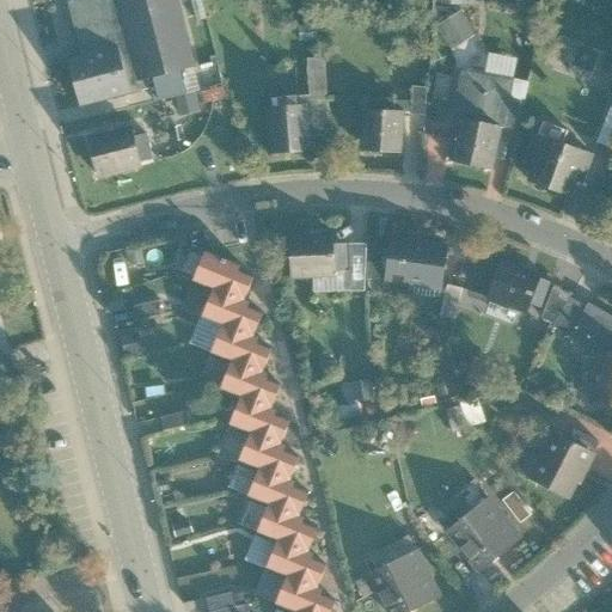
[(178,0),(67,0),(79,53),(67,55),(79,104),(138,89),(135,79),(194,65),(178,0)]
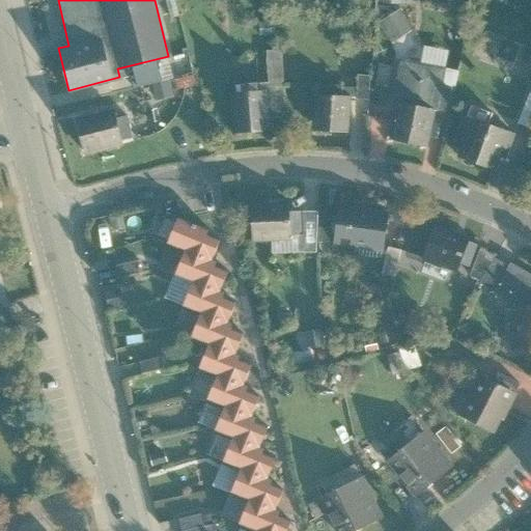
[(396,43),(417,28),(402,7),(382,22),(396,43)]
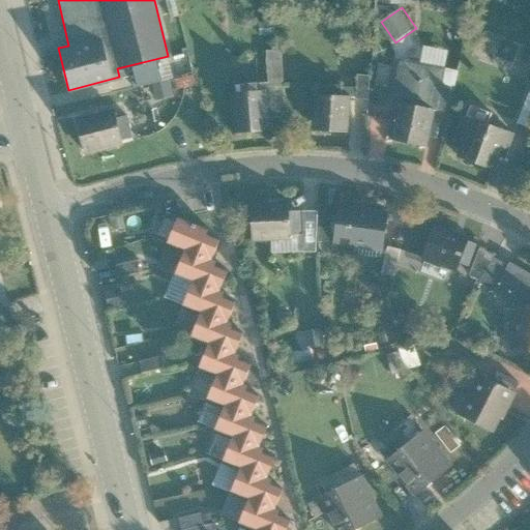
[(283,79),(281,48),(266,49),(269,81),(283,79)]
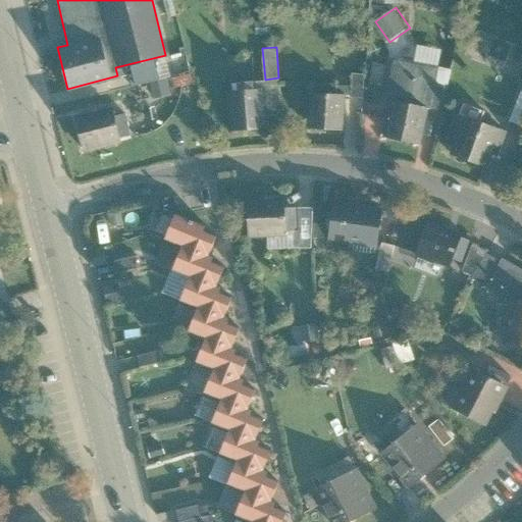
[(437,65),(395,57),(385,100),(390,101),(383,137),(420,146),(429,106),(434,83),(437,65)]
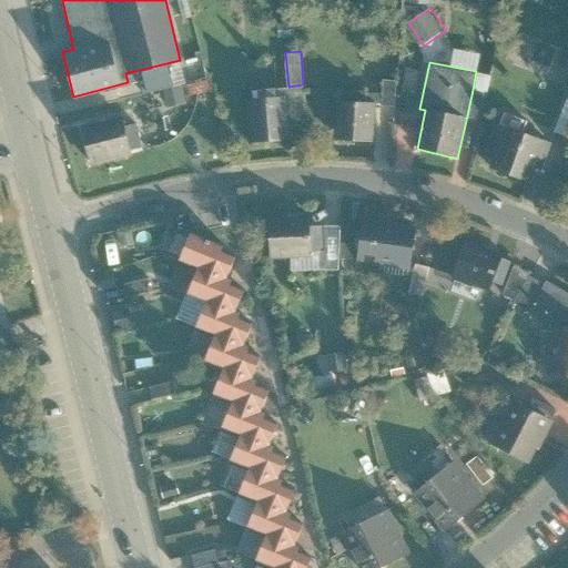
[(401,108),(415,111),(425,70),(411,67),(401,108)]
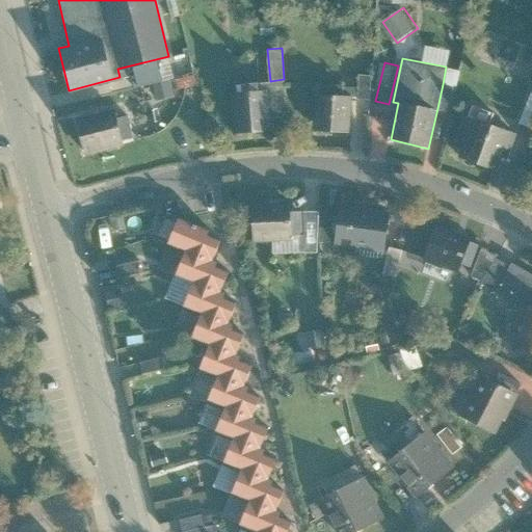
[(369,99),(371,74),(358,73),(357,98),(369,99)]
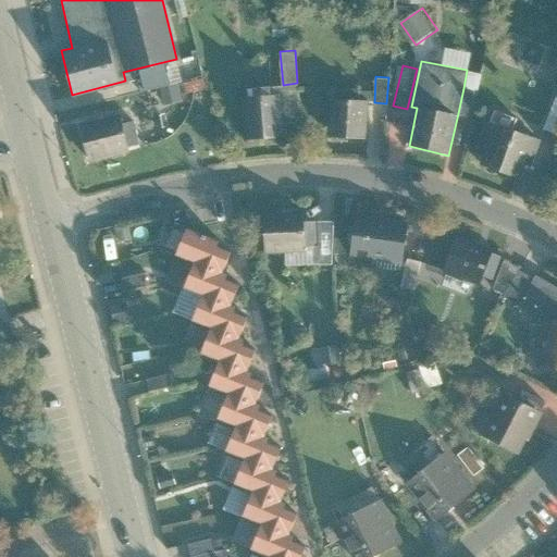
[(327,137),(366,138),(369,100),(358,99),(358,88),(335,87),(334,98),(330,98),(327,137)]
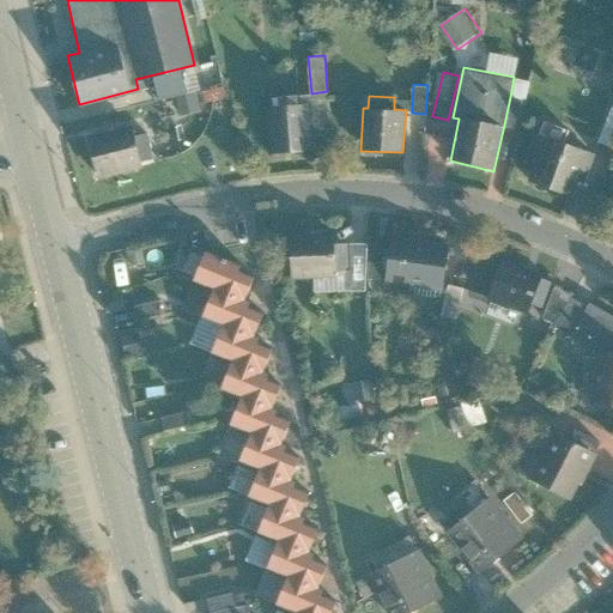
[(526,99),(510,97),(504,125),(520,127),(526,99)]
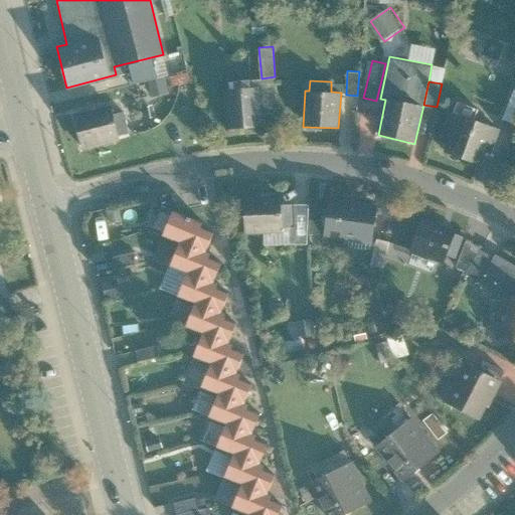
[(261,87),(223,88),(225,127),(264,126),(261,87)]
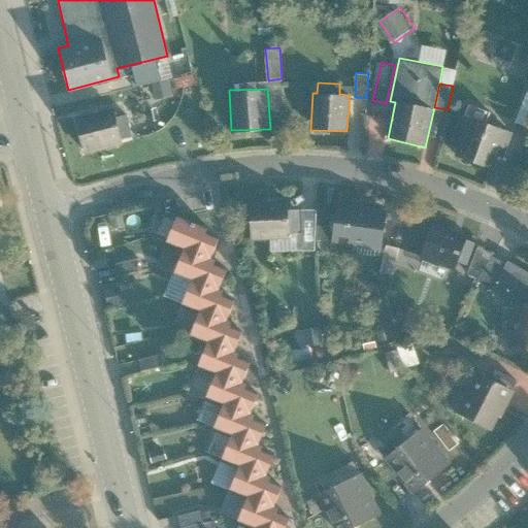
[(124,107),(77,119),(85,152),(122,142),(122,139),(131,137),(124,107)]
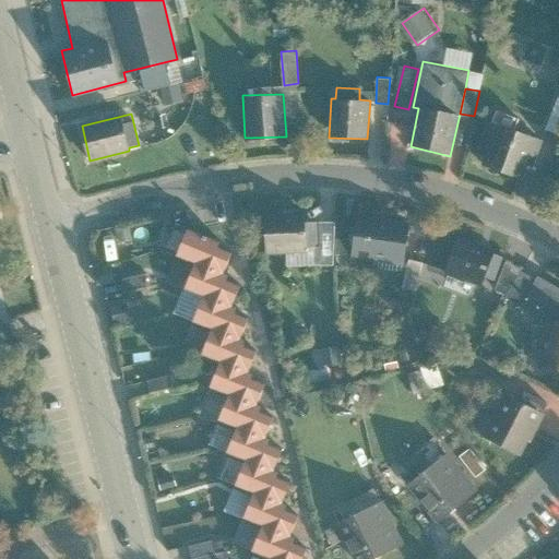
[(499,122),(484,165),(519,178),(524,162),(532,165),(540,139),(499,122)]
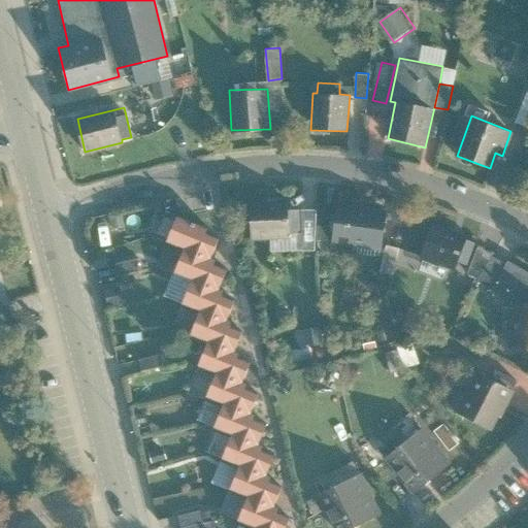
[(288,199),(250,200),(251,238),(289,237),(289,231),(301,231),(300,208),(288,208),(288,199)]
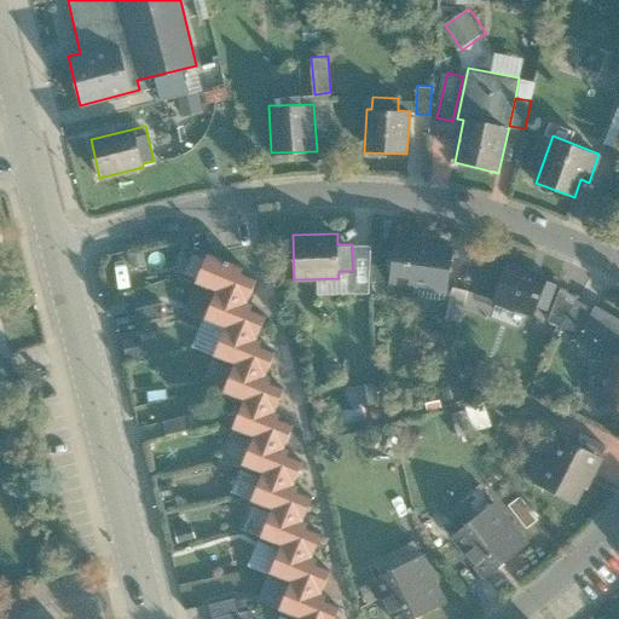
[(453,248),(395,239),(388,284),(447,291),(453,248)]
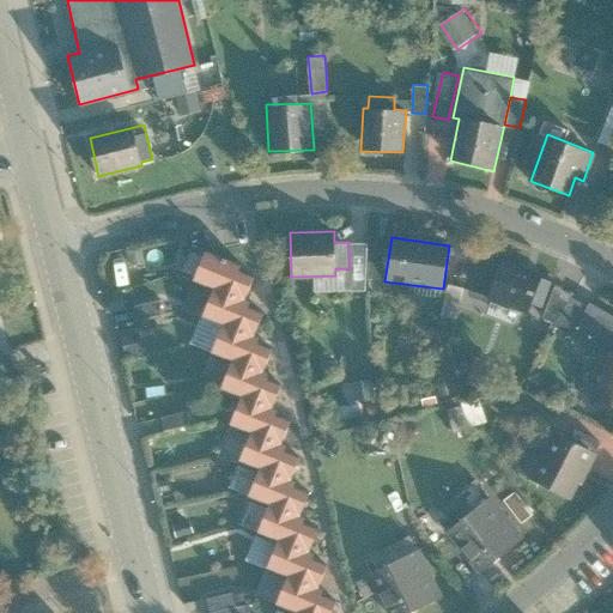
[(206,258),(196,281),(217,290),(214,292),(243,304),(254,277),(235,268),(237,263),(208,252),(206,258)]
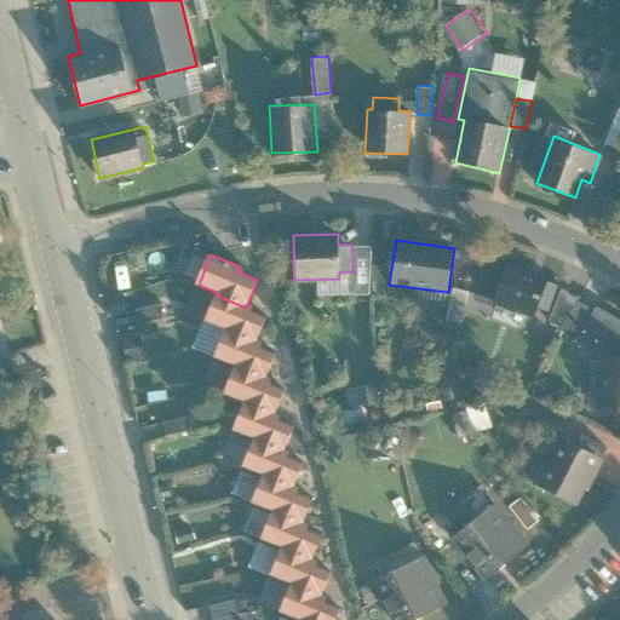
[(546,280),(507,265),(494,302),(533,316),(546,280)]
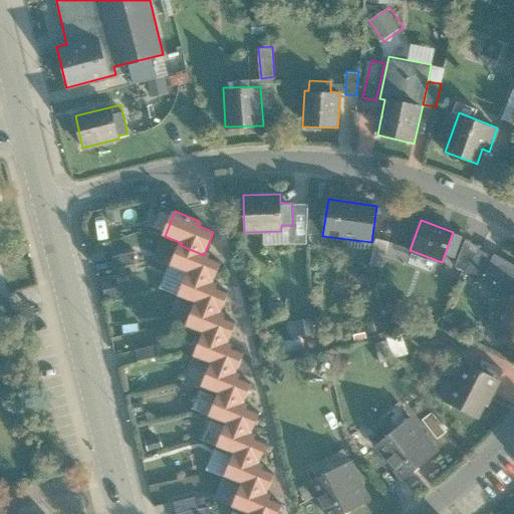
[(455,266),(465,271),(479,248),(479,247),(465,239),(455,266)]
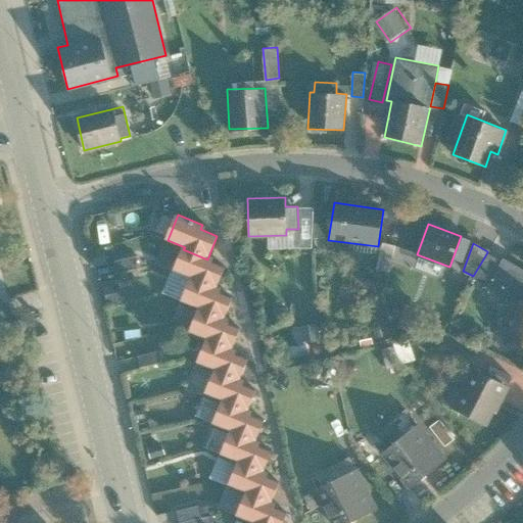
[(183,249),(175,270),(193,277),(192,280),(216,290),(225,267),(207,259),(183,249)]
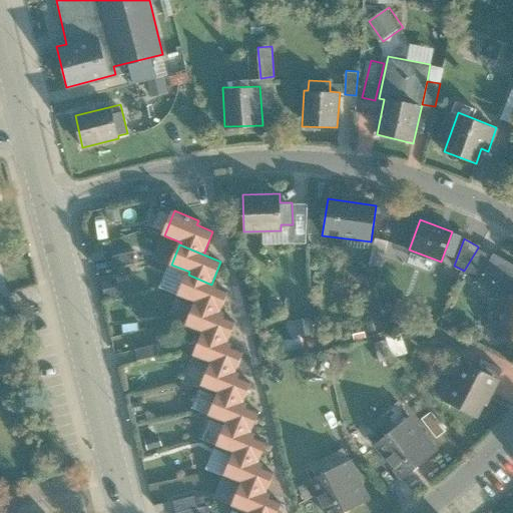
[(477,281),(492,254),(478,247),(464,271),(463,273),(477,281)]
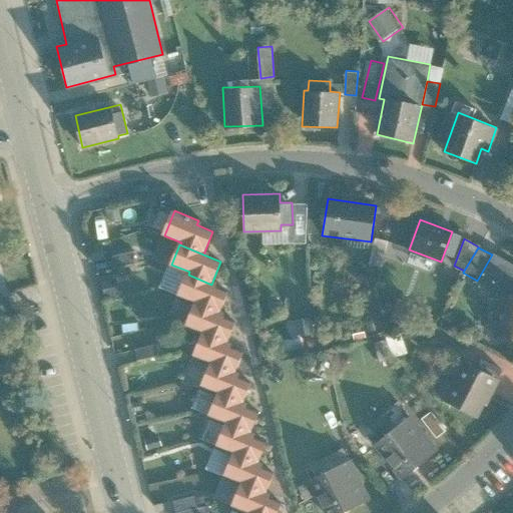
[(494,337),(512,338),(512,264),(493,252),(492,254),(477,281),(489,288),(488,298),(498,299),(494,337)]
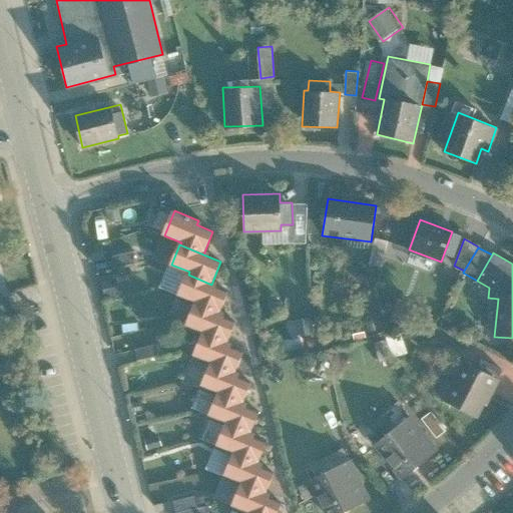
[(188,275),(180,295),(197,302),(196,305),(218,314),(228,292),(211,285),(188,275)]
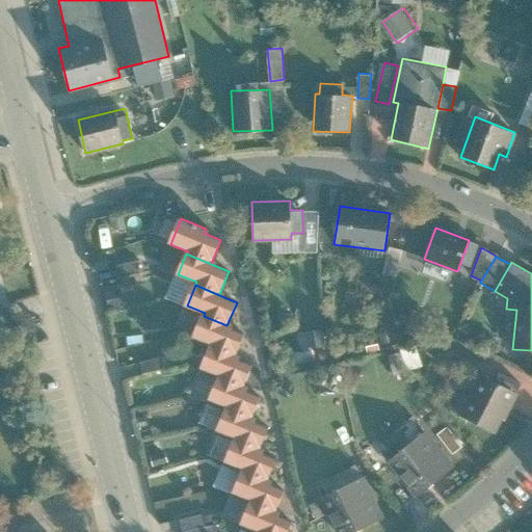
[(204,316),(195,335),(213,342),(237,352),(244,333),(227,325),(204,316)]
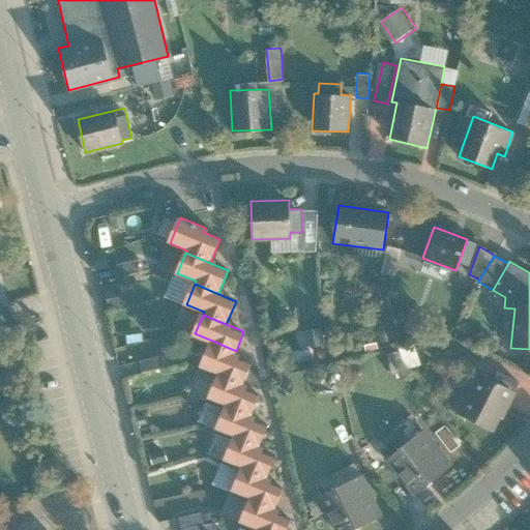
[(210,347),(202,366),(218,374),(217,378),(241,387),(252,362),(234,355),(236,351),(212,341),(210,347)]
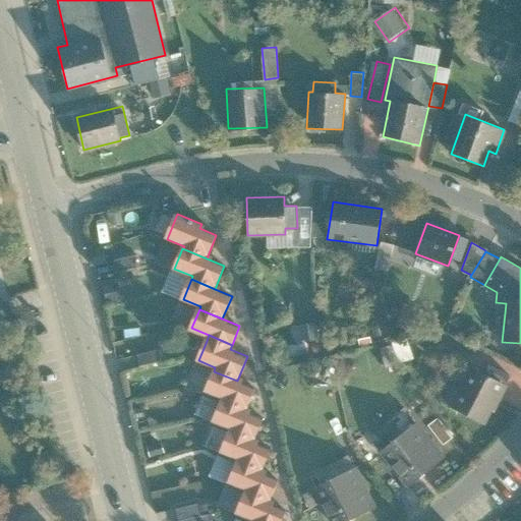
[(454,406),(485,423),(507,385),(474,368),(454,406)]
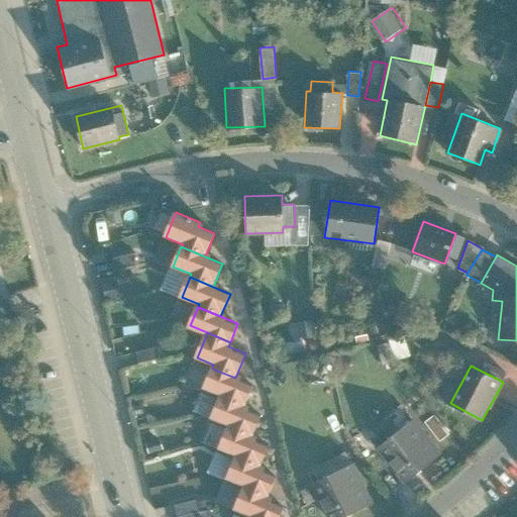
[(212,369),(204,388),(221,395),(219,398),(242,409),(252,386),(235,378),(212,369)]
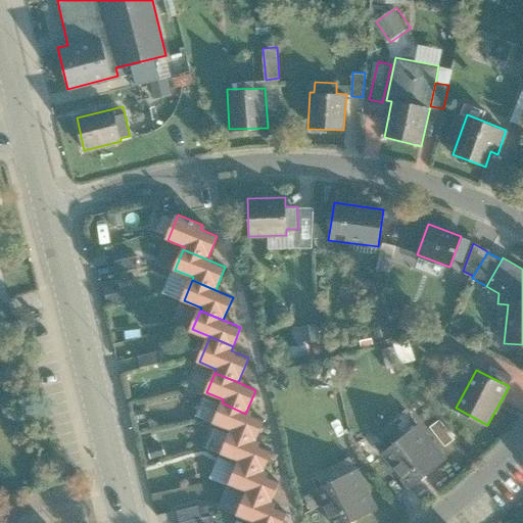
[(222,402),(214,423),(231,429),(230,433),(253,442),(263,420),(245,414),(222,402)]
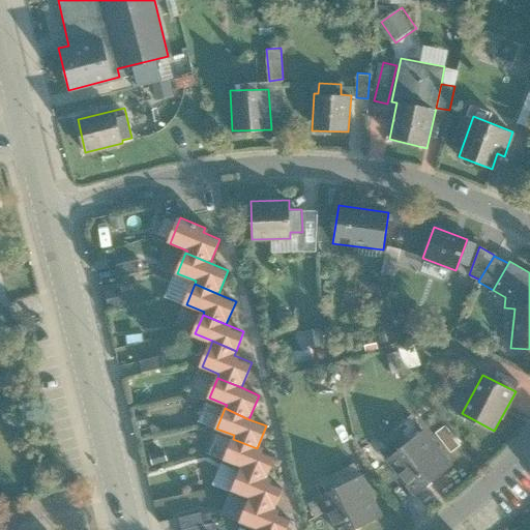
[(383,459),(412,497),(449,469),(420,431),(383,459)]
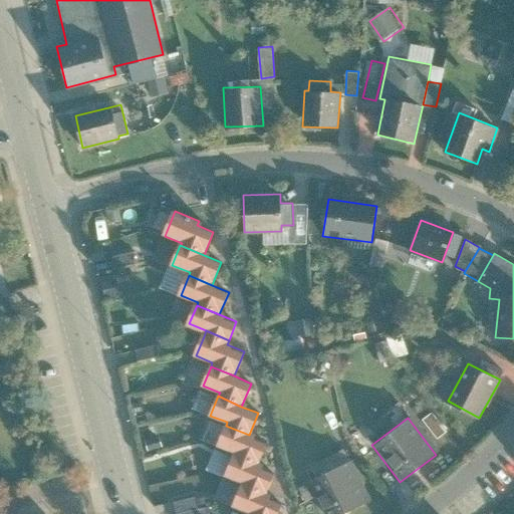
[(226,426),(217,447),(234,454),(233,456),(257,466),(266,442),(249,435),(226,426)]
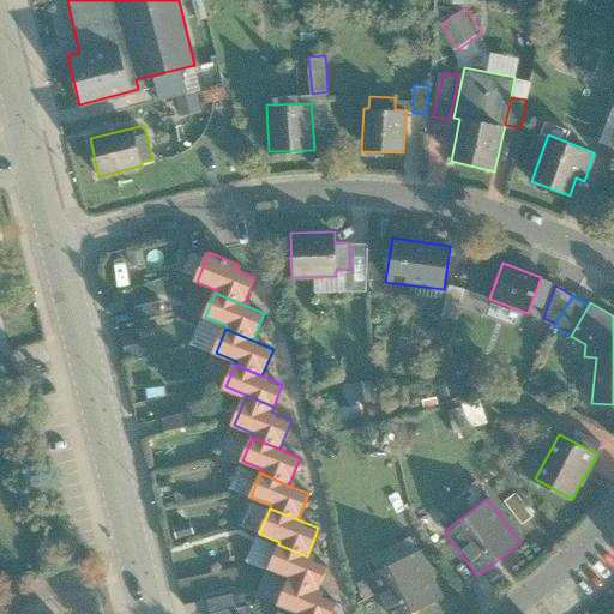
[(278,545),(269,569),(289,578),(288,582),(314,593),(326,565),(307,557),(278,545)]
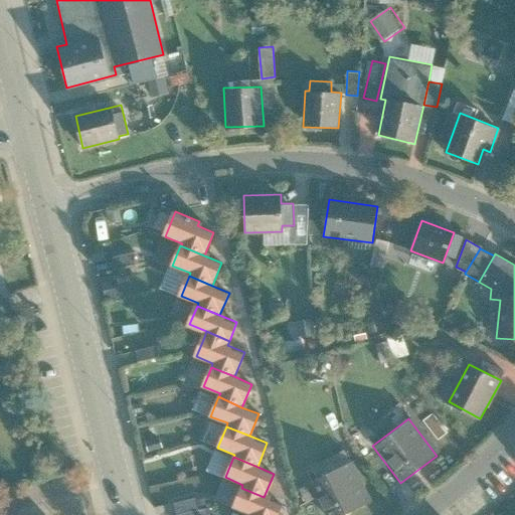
[(309,480),(325,514),(347,514),(371,503),(351,460),(309,480)]
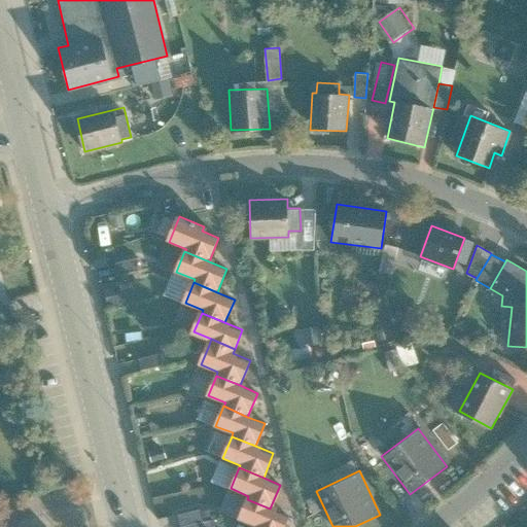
[(247,499),(238,520),(254,526),(253,526),(282,526),(287,516),(270,508),(247,499)]
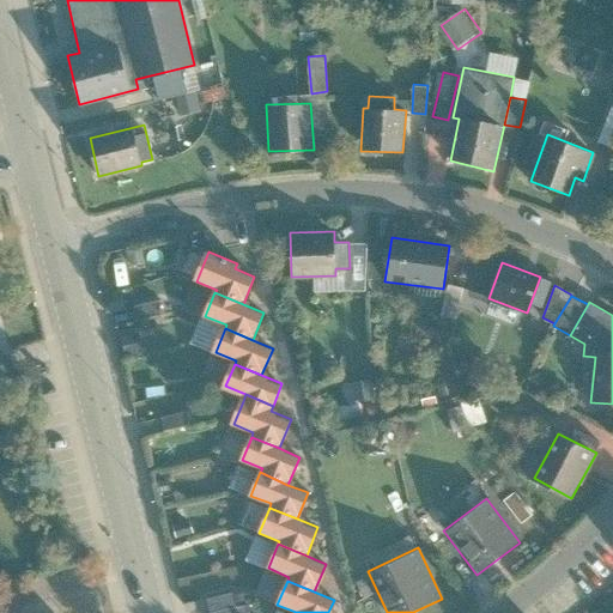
[(213,612),(241,612),(237,590),(210,596),(213,612)]
